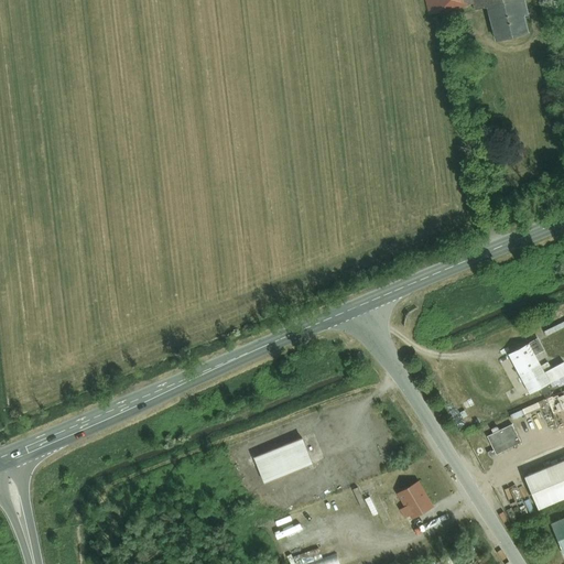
[(492,3),(499,31),(535,23),(530,0),(424,0),(427,12),(472,0),(474,9),(492,3)]
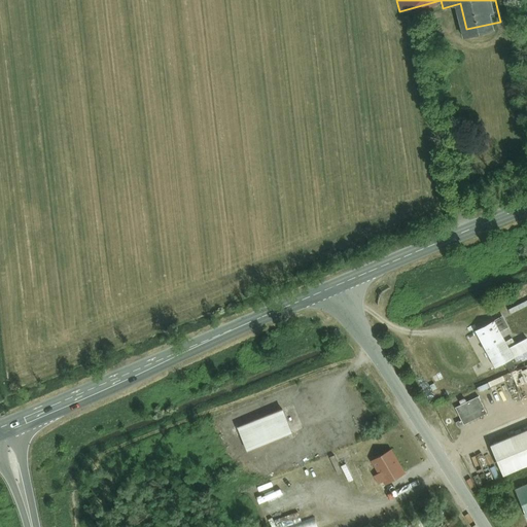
[(512,312),(526,305),(526,299),(510,307),(512,312)]
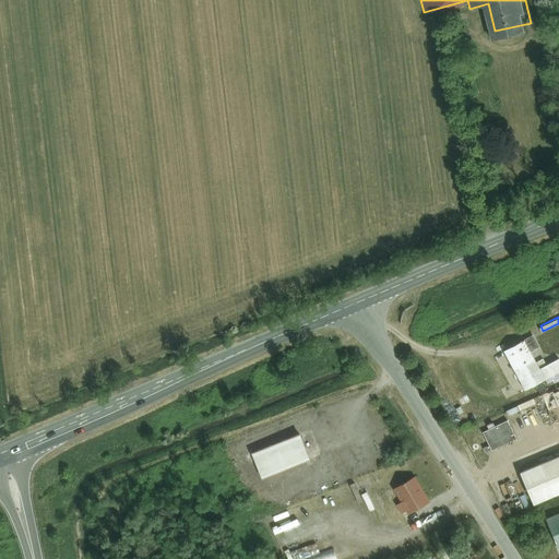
[(506,349),(526,389),(558,372),(558,357),(540,367),(532,349),(539,346),(535,336),(527,341),(526,339),(506,349)]
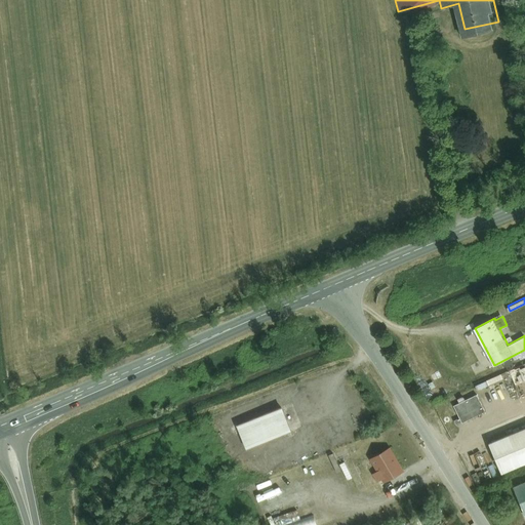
[(524,362),(510,369),(517,384),(524,379),(524,362)]
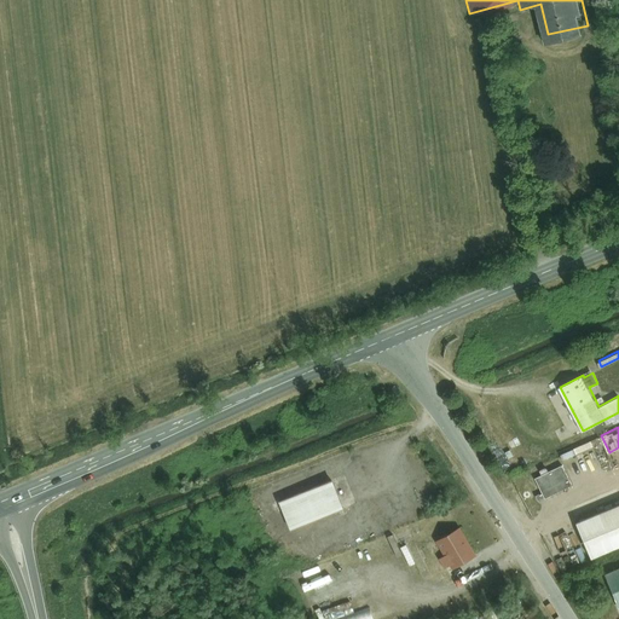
[(536,473),(543,496),(573,486),(565,462),(549,468),(536,473)]
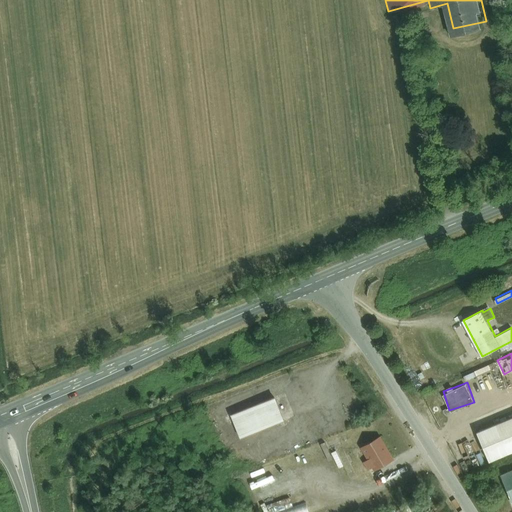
[(275,395),(229,413),(239,437),(284,419),(275,395)]
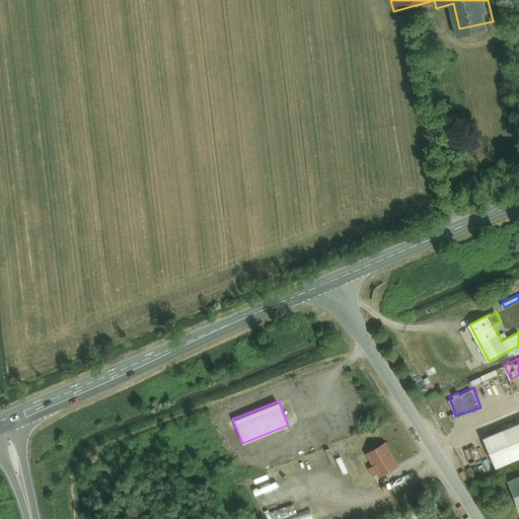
[(360,401),(349,404),(354,423),(365,420),(360,401)]
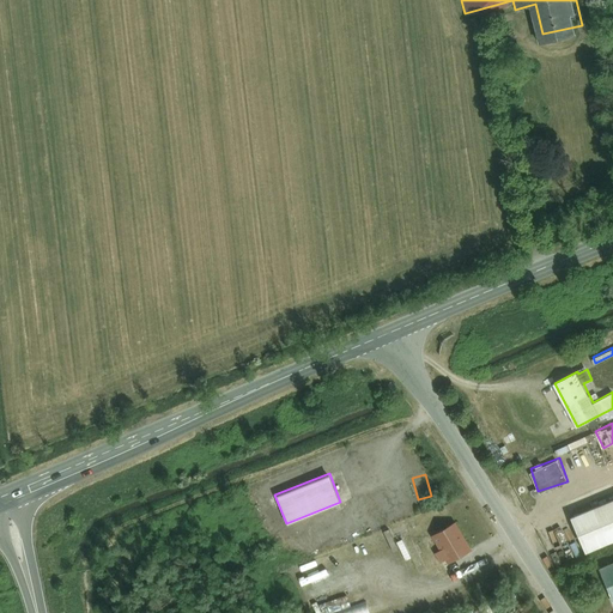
[(612,495),(569,513),(583,548),(612,535),(612,495)]
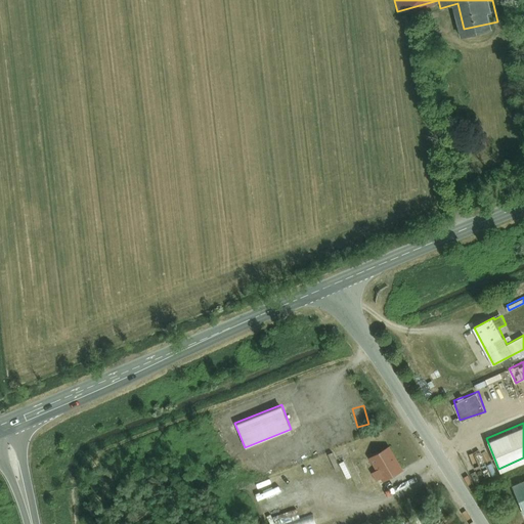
[(367,455),(382,481),(403,470),(389,444),(367,455)]
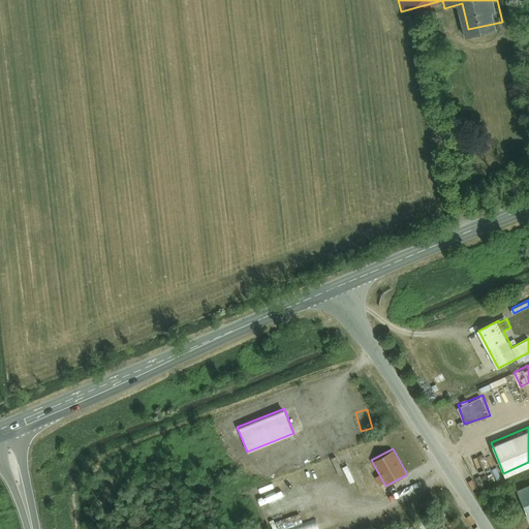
[(528,481),(517,488),(528,517),(528,481)]
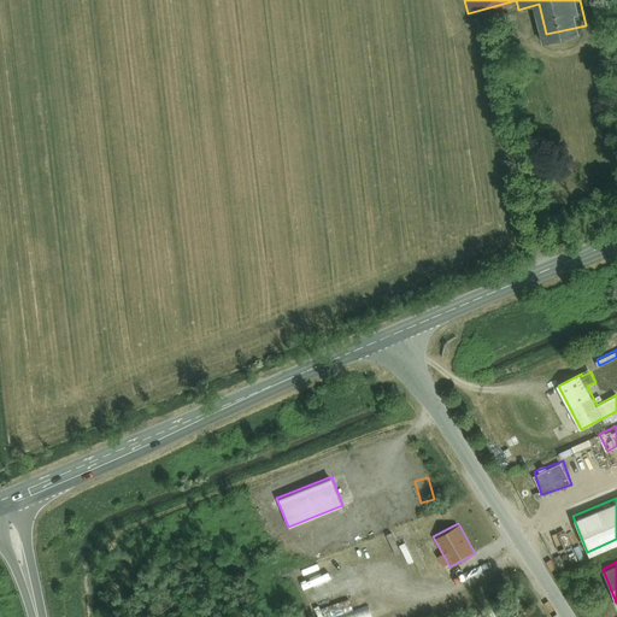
All buildings are outlined.
